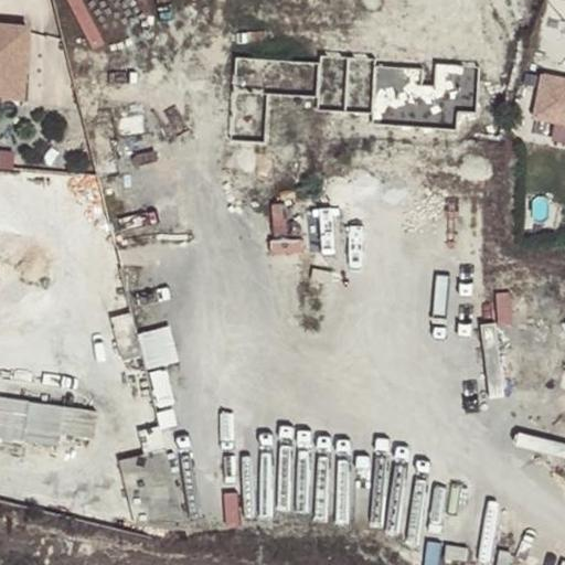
[(0,80),(14,81),(19,25),(0,23),(0,80)]
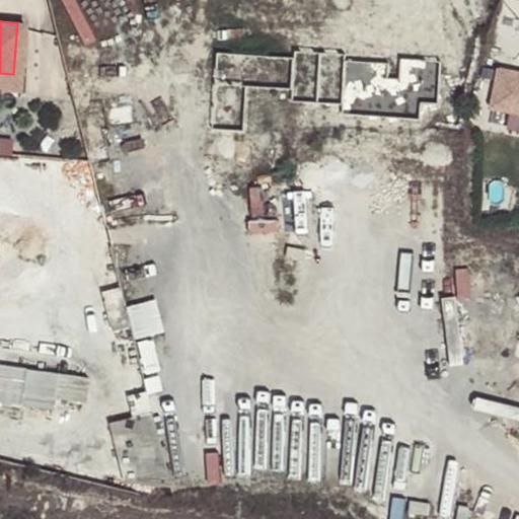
[(216,51),(211,127),(240,129),(243,84),(298,87),(298,96),(351,99),(350,106),(421,110),(422,96),(439,97),(441,63),(399,61),(398,79),(390,78),(391,64),(351,62),(352,53),(292,49),(291,56),(216,51)]
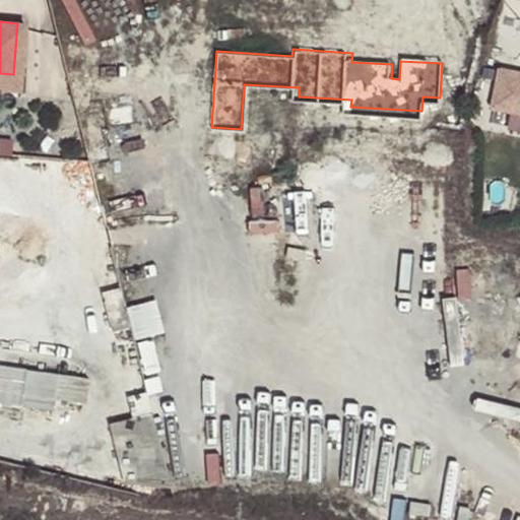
[(519,73),(501,70),(493,110),(519,115),(519,73)]
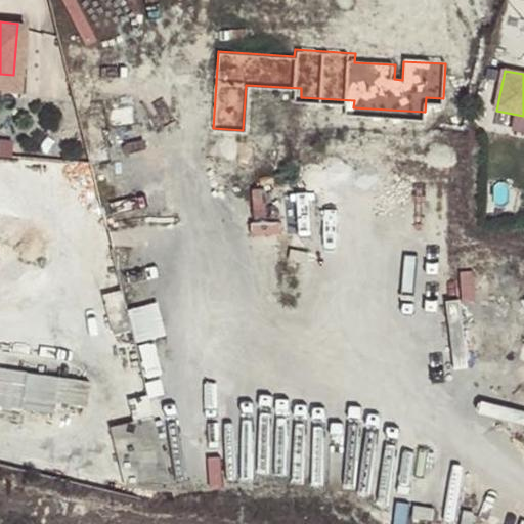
[(0,88),(12,90),(13,75),(0,74),(0,88)]
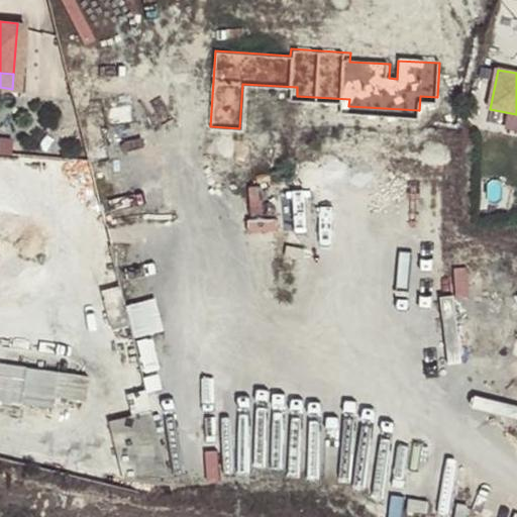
[(469,295),(469,269),(457,269),(458,295),(469,295)]
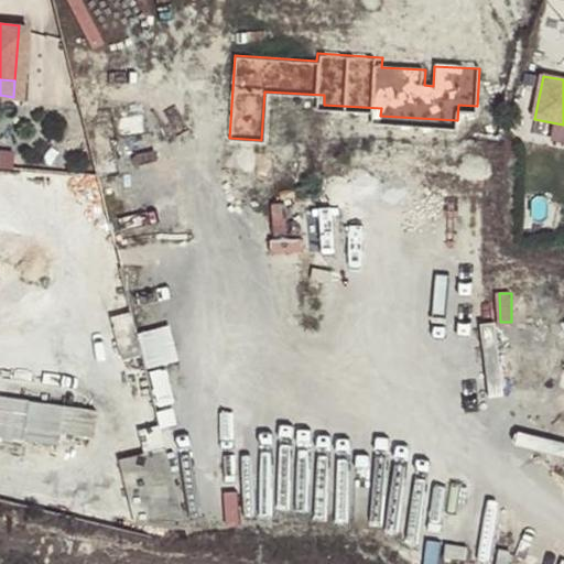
[(148,367),(180,359),(171,324),(139,332),(148,367)]
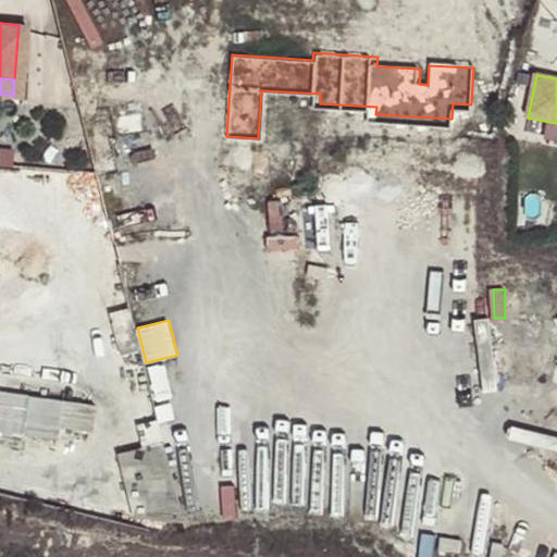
[(157,401),(173,398),(168,363),(151,367),(157,401)]
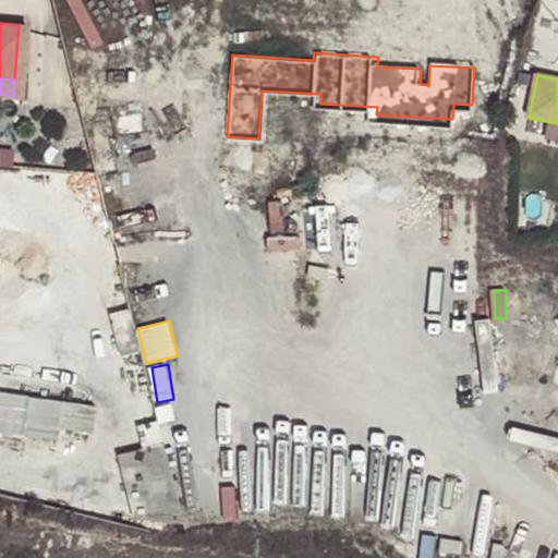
[(62,427),(94,433),(98,405),(0,388),(0,431),(60,440),(62,427)]
